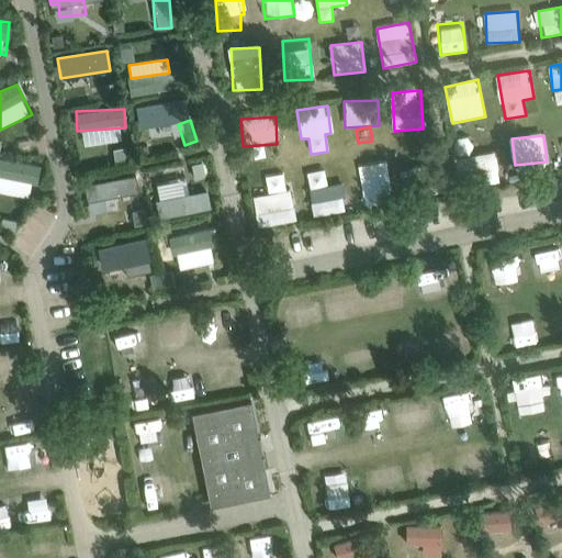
[(479,182),(499,181),(498,155),(478,156),(479,182)]
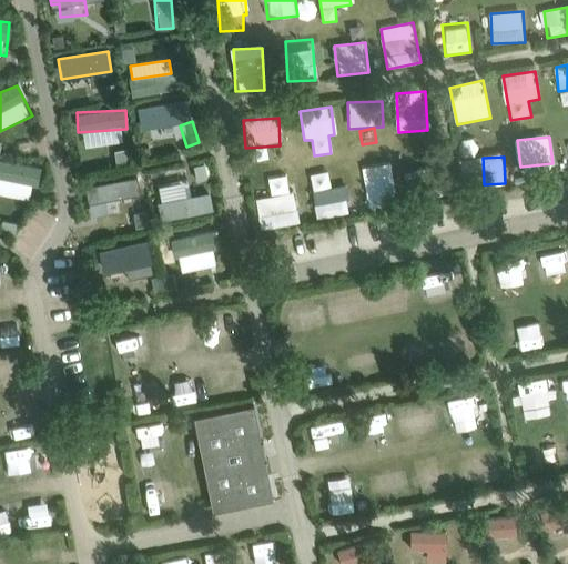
[(0,197),(30,200),(31,187),(39,187),(41,167),(0,163),(0,197)]
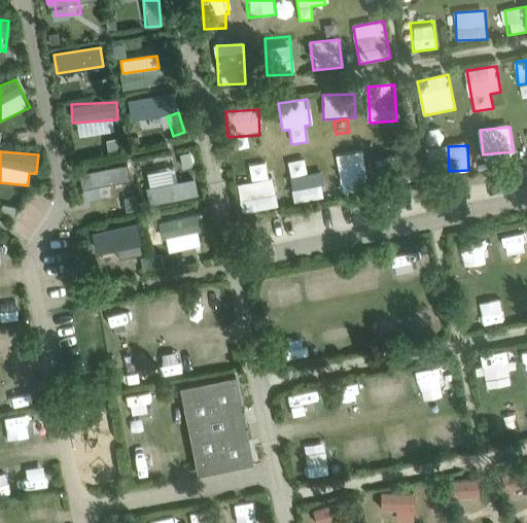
[(341,192),(367,190),(365,152),(339,153),(341,192)]
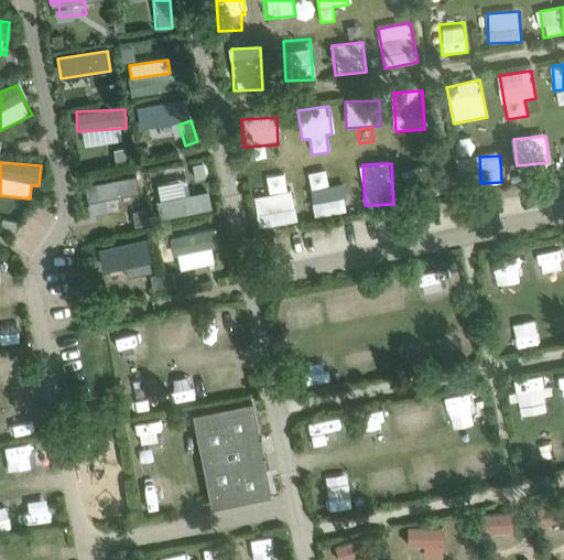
[(205,164),(192,168),(194,181),(207,179),(205,164)]
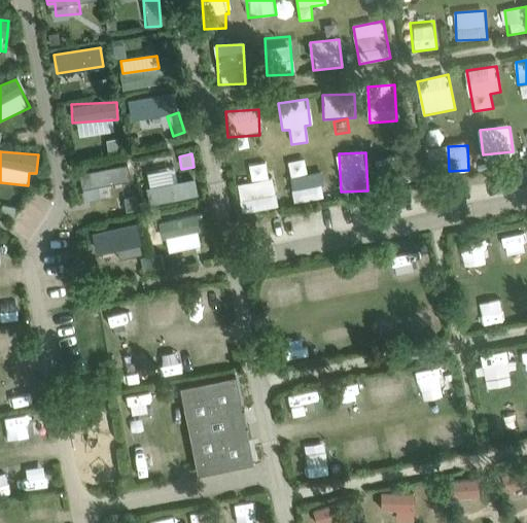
[(321,172),(308,175),(305,160),(286,164),(295,204),(326,197),(321,172)]
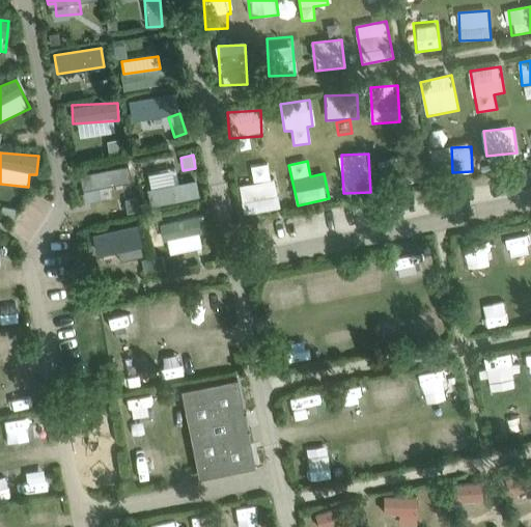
[(278,211),(272,165),(251,167),(253,184),(239,186),(243,215),(278,211)]
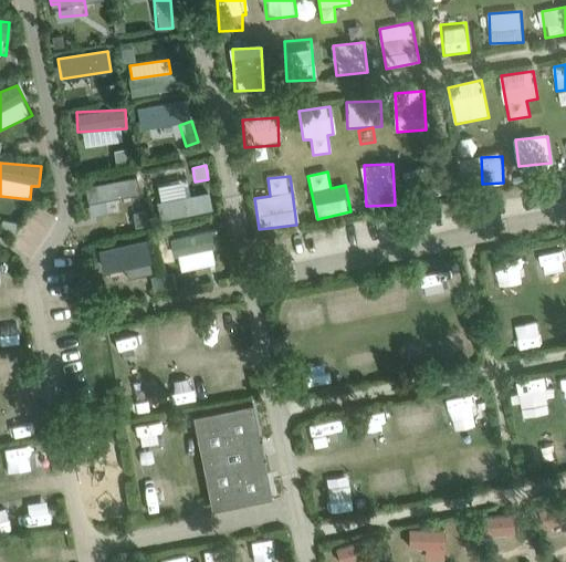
[(97,181),(102,205),(113,204),(107,179),(97,181)]
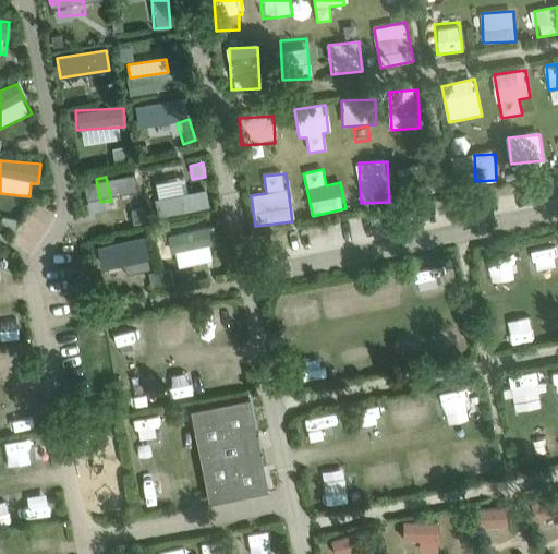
[(87,232),(118,229),(114,202),(97,204),(95,179),(82,180),(87,232)]
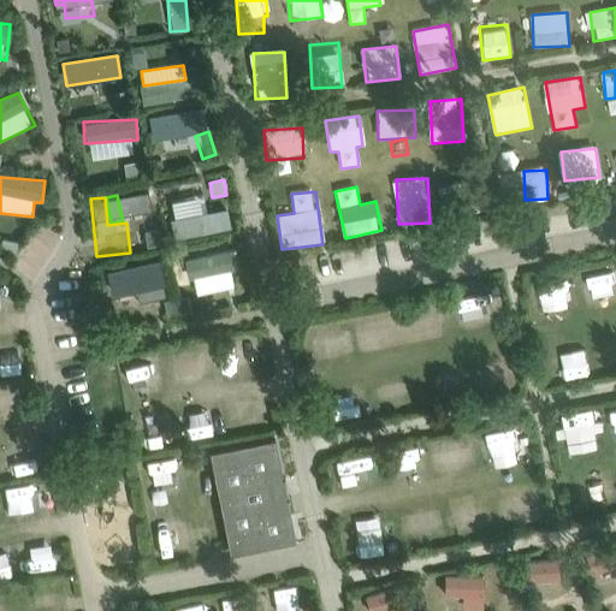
[(227,209),(206,214),(202,197),(169,205),(176,241),(231,230),(227,209)]
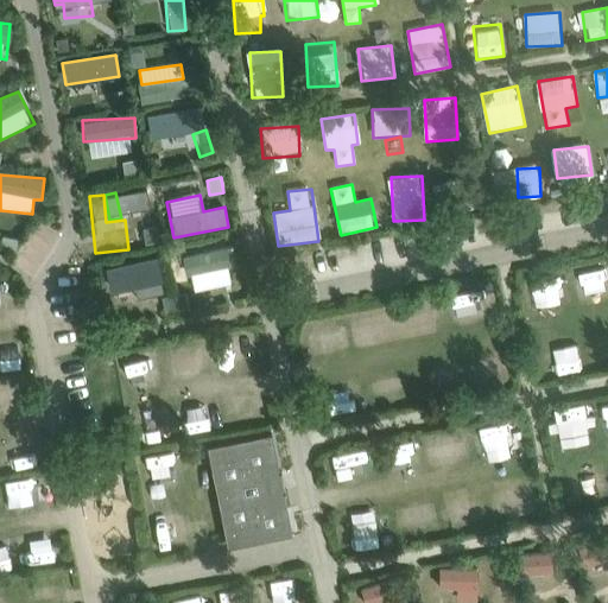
[(230,287),(228,267),(238,266),(235,249),(185,255),(190,292),(230,287)]
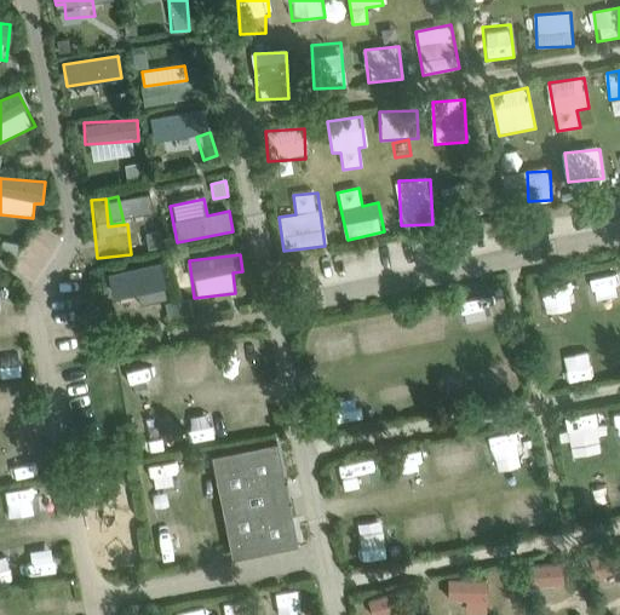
[(114,276),(119,312),(165,306),(162,288),(166,288),(164,270),(114,276)]
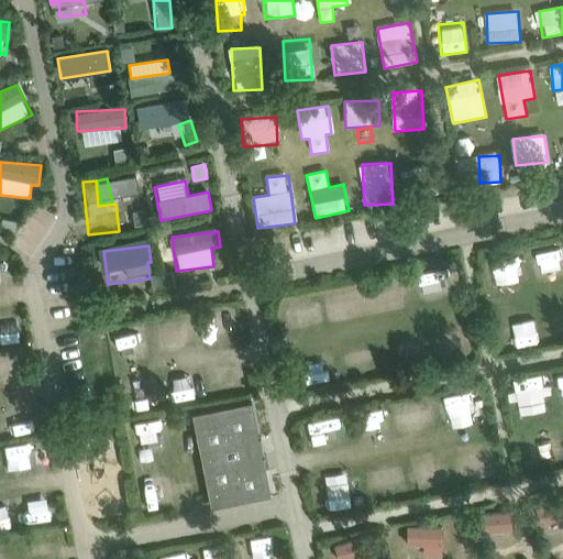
[(0,287),(13,285),(11,272),(0,273),(0,287)]
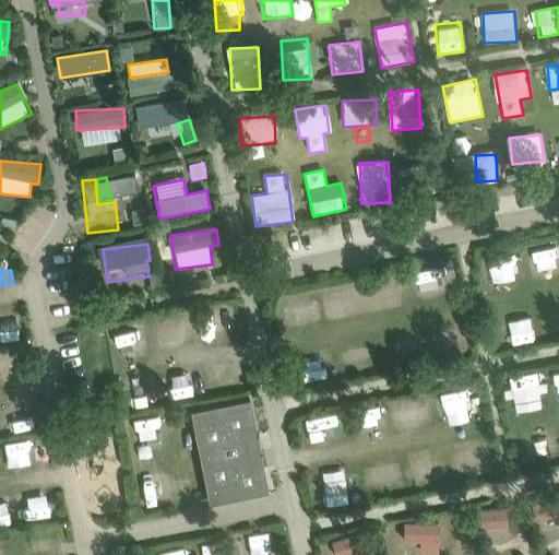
[(150,275),(152,288),(174,284),(170,271),(150,275)]
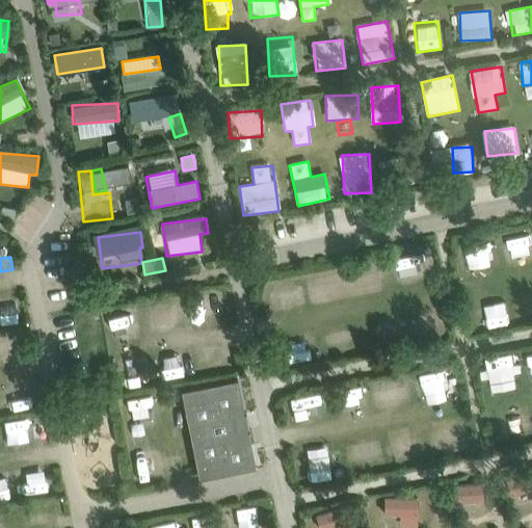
[(189,297),(190,317),(211,316),(210,296),(189,297)]
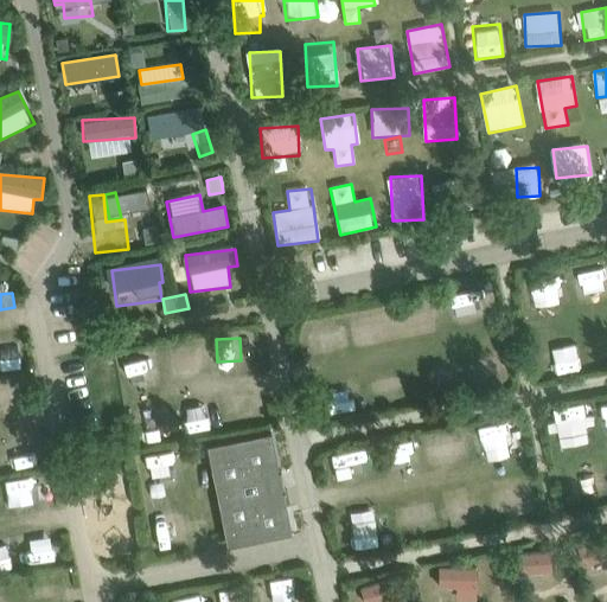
[(172,372),(198,369),(195,345),(168,350),(172,372)]
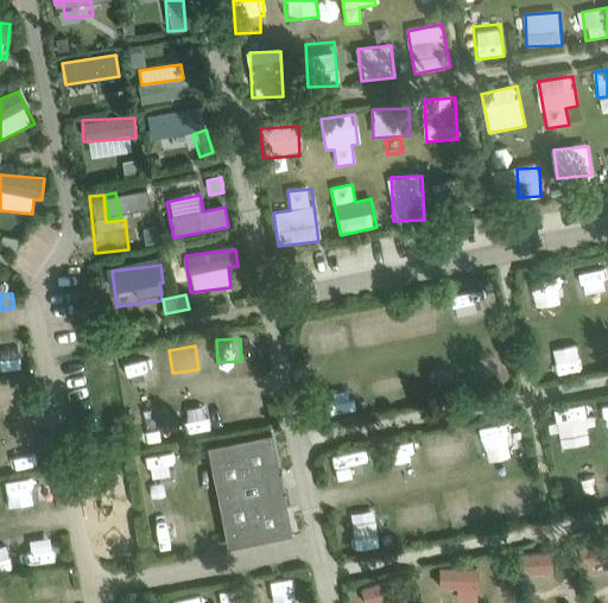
[(7,349),(0,349),(0,370),(10,370),(7,349)]
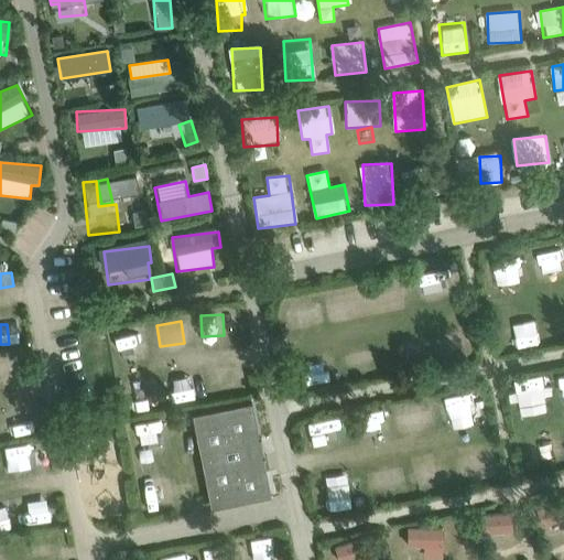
[(127,363),(142,362),(139,330),(122,331),(127,363)]
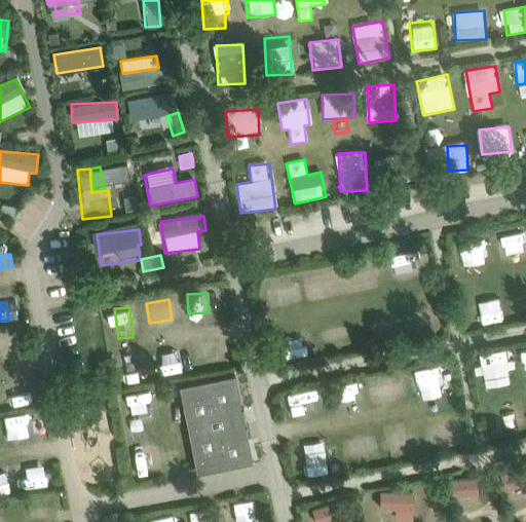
[(480,376),(485,375),(486,387),(510,386),(508,351),(479,353),(480,376)]
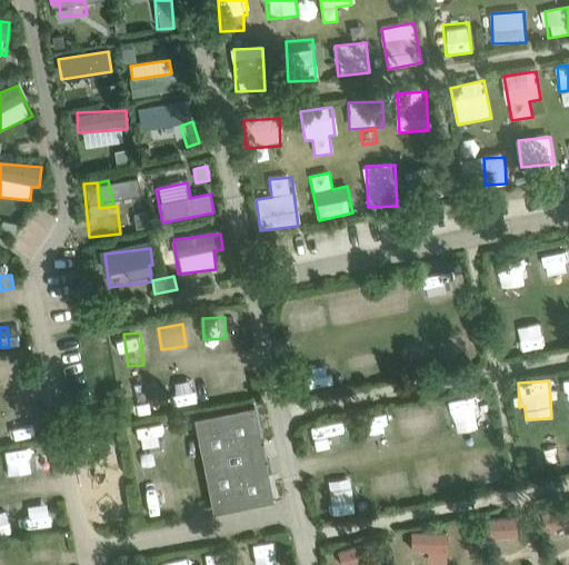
[(175,387),(179,406),(200,402),(196,383),(175,387)]
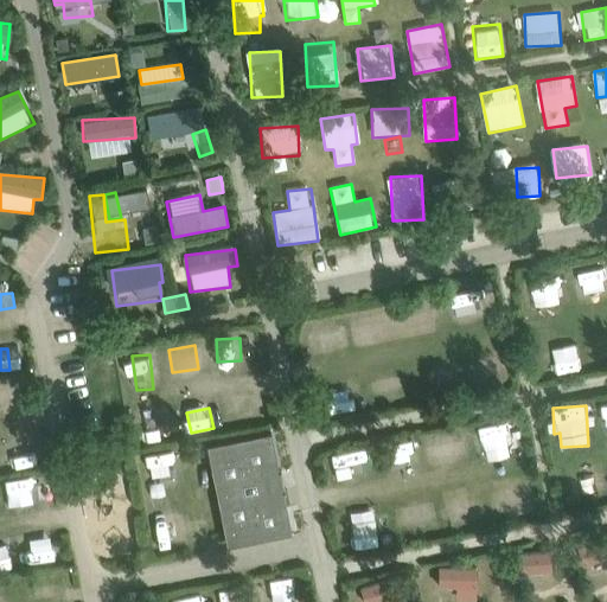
[(481,463),(511,460),(508,423),(477,427),(481,463)]
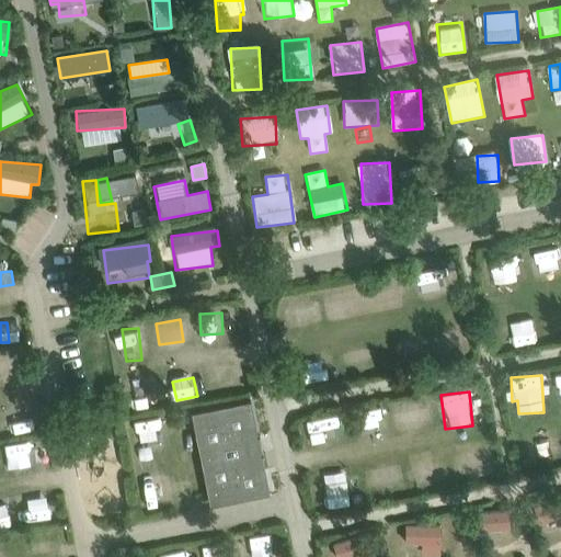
[(250,401),(190,412),(207,508),(267,497),(250,401)]
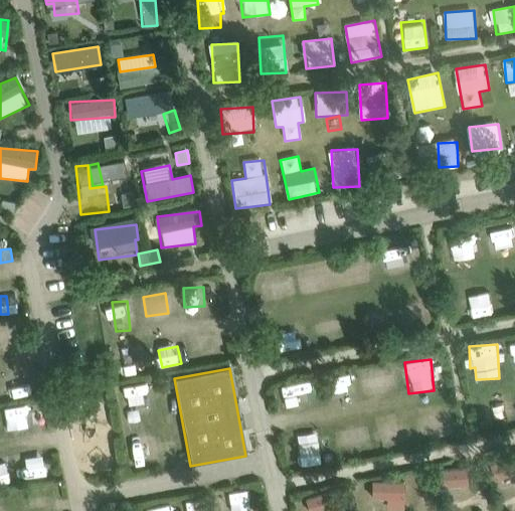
[(509,402),(487,406),(492,429),(513,423),(509,402)]
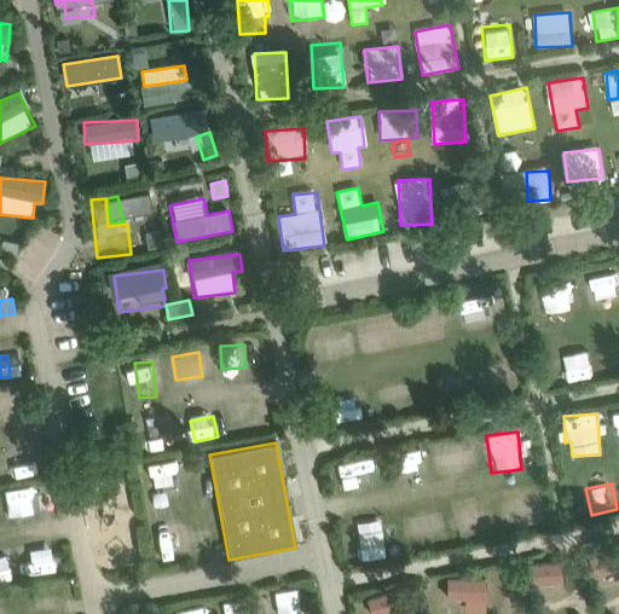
[(618,545),(590,560),(599,579),(618,569),(618,545)]
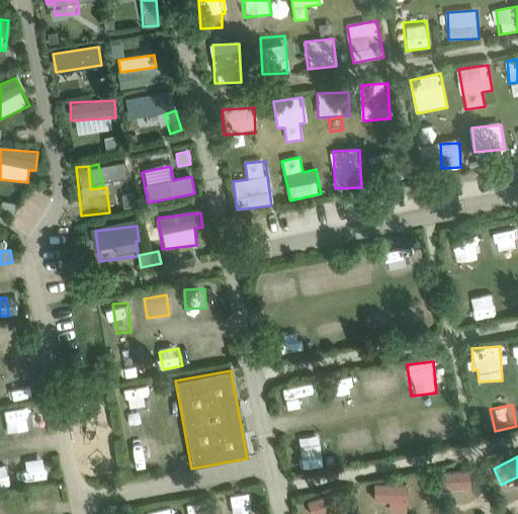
[(472,472),(440,473),(440,490),(472,489),(472,472)]
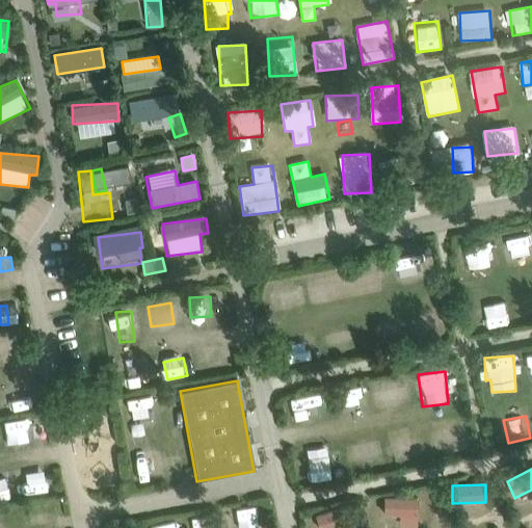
[(420,527),(420,497),(382,497),(382,518),(400,518),(400,527),(420,527)]
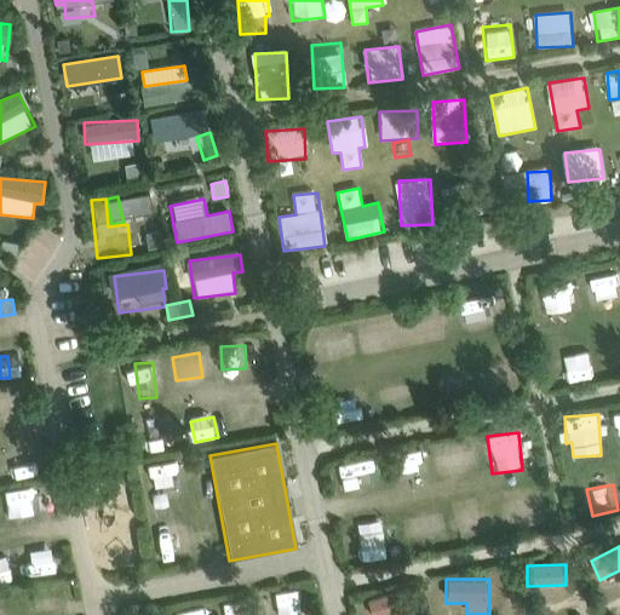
[(414,614),(408,591),(366,603),(369,614),(414,614)]
